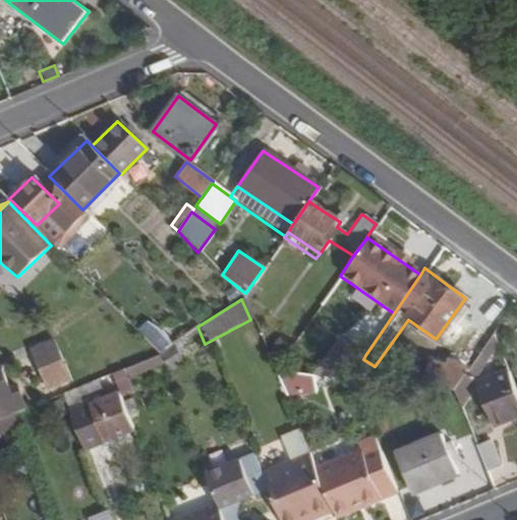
[(159,354),(171,343),(149,319),(136,331),(159,354)]
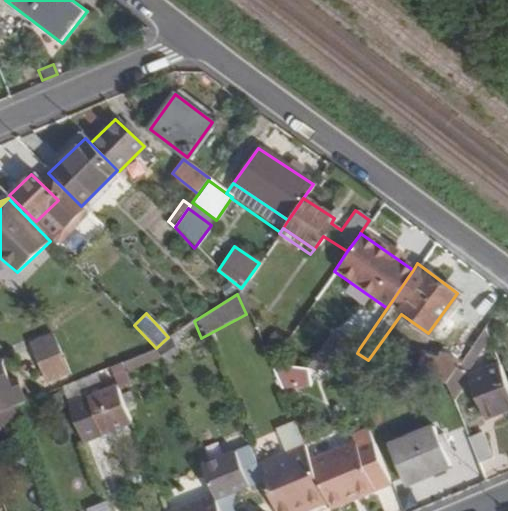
[(482,328),(460,361),(464,369),(464,371),(487,340),(482,328)]
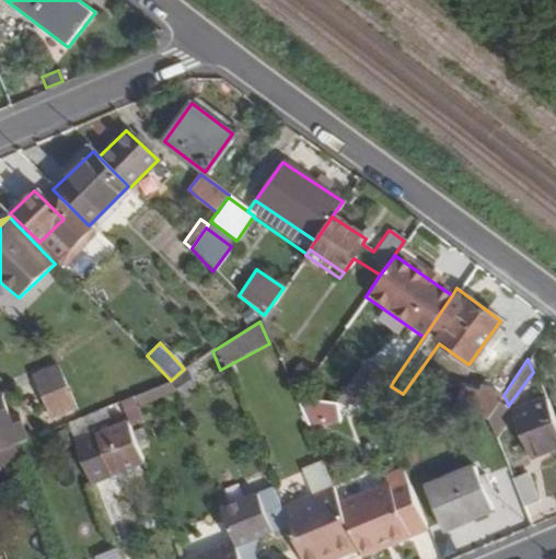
[(171,384),(180,398),(219,371),(212,361),(188,376),(187,373),(171,384)]
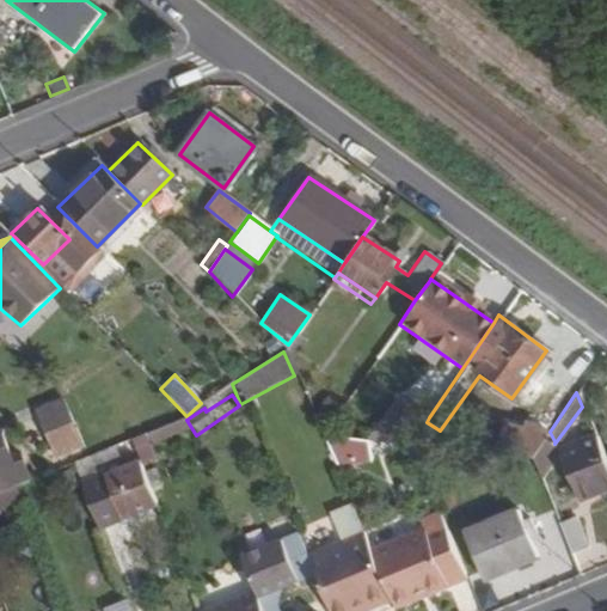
[(397,396),(365,439),(410,445),(427,422),(429,417),(397,396)]
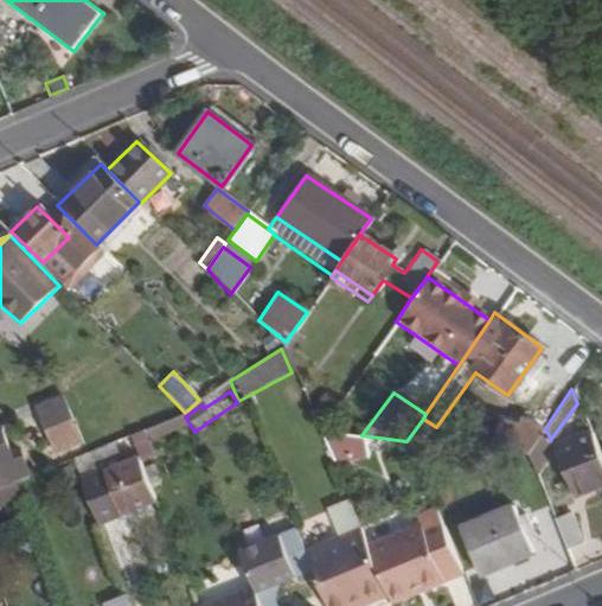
[(76,440),(56,396),(34,404),(53,450),(76,440)]
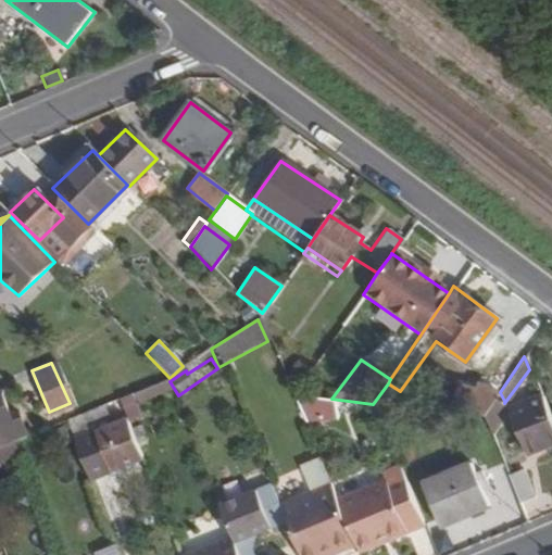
[(124,417),(126,425),(140,418),(136,405),(172,390),(168,379),(116,400),(124,417)]
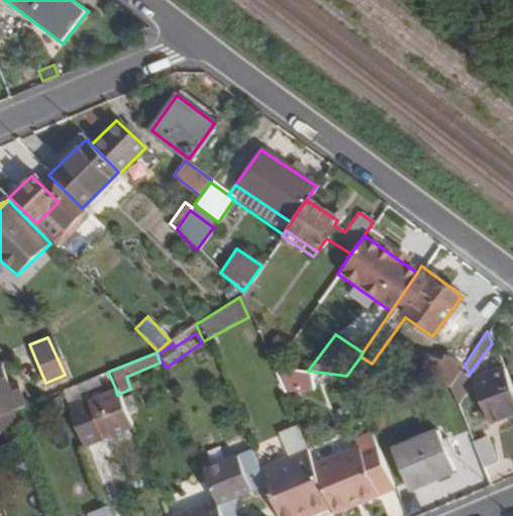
[(423,357),(416,385),(449,389),(463,368),(448,358),(443,357),(441,363),(423,357)]
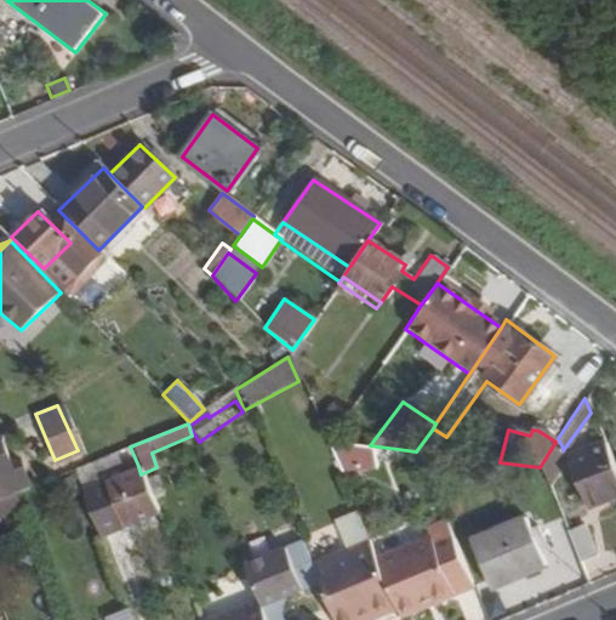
[(555,442),(540,467),(546,484),(559,464),(557,456),(563,448),(558,438),(555,442)]
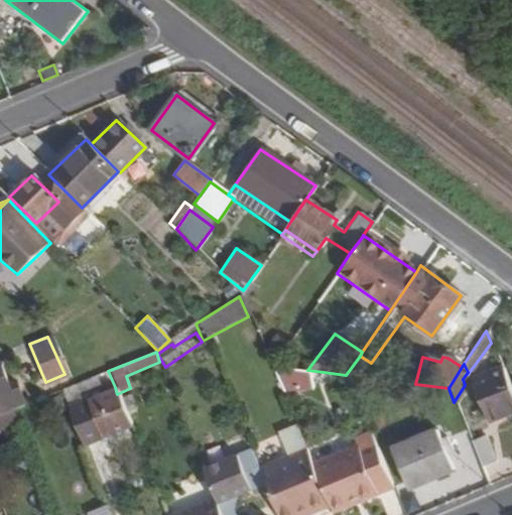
[(488,419),(511,409),(511,396),(500,367),(472,378),(488,419)]
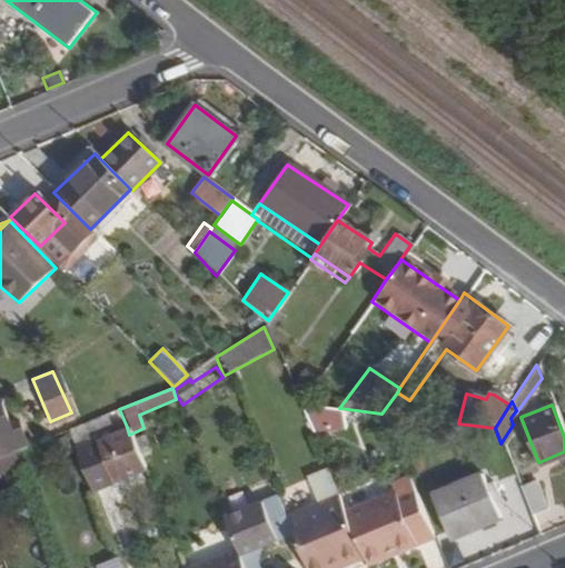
[(0,456),(16,450),(27,446),(18,425),(10,428),(0,406),(0,456)]
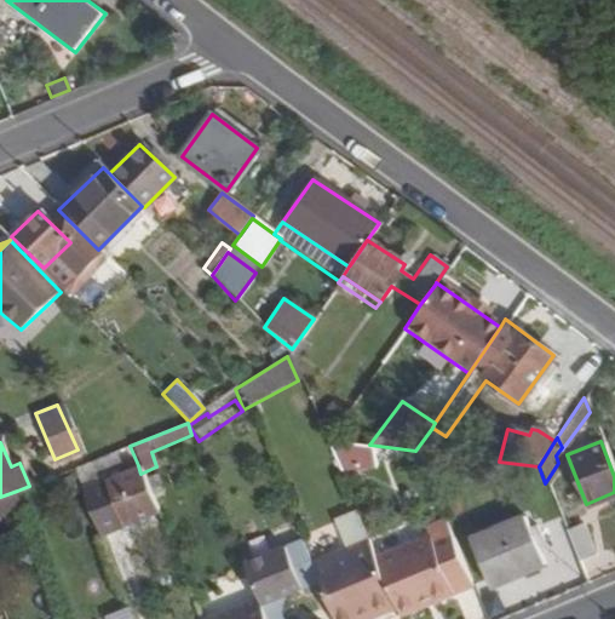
[(70,469),(96,534),(155,510),(141,474),(138,465),(118,473),(109,452),(70,469)]
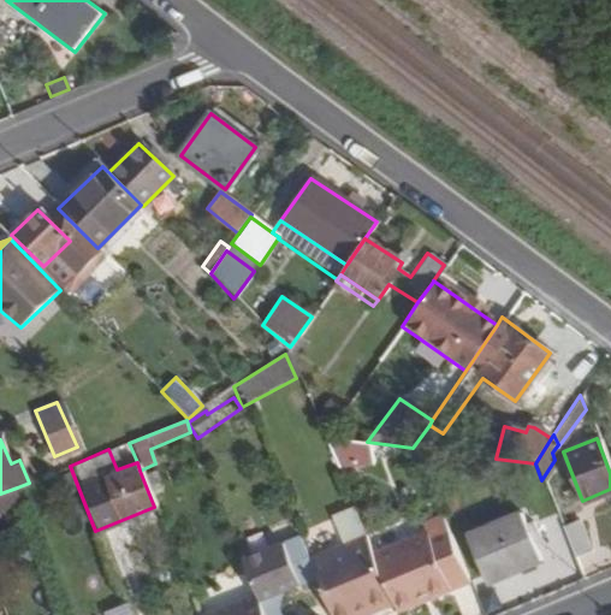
[(365,539),(351,507),(328,516),(342,548),(365,539)]
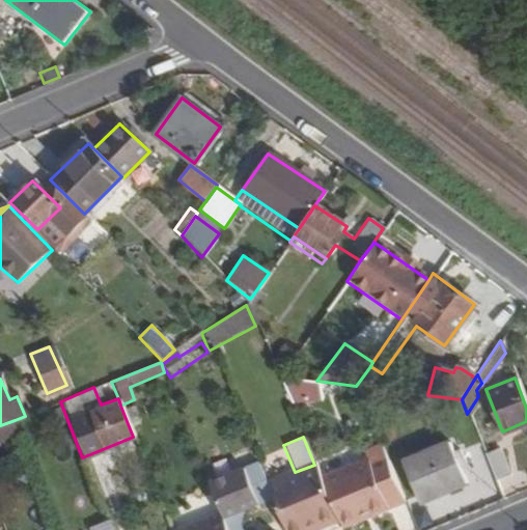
[(418,502),(464,482),(447,442),(400,461),(418,502)]
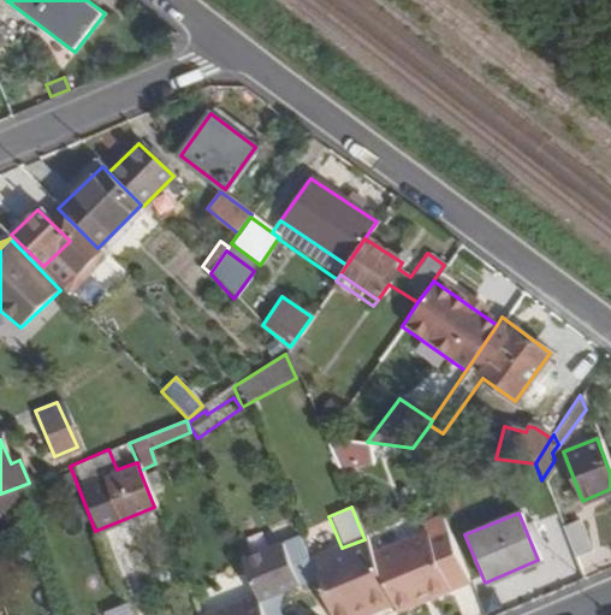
[(468,584),(440,518),(422,525),(426,533),(372,555),(392,604),(396,614),(468,584)]
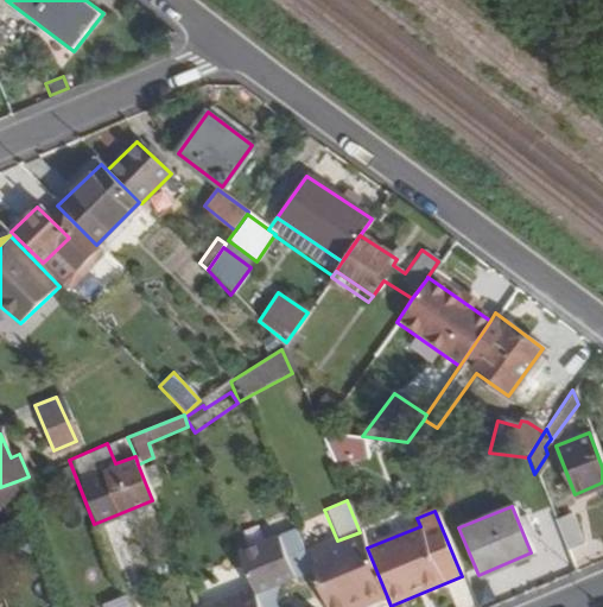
[(552,520),(564,549),(579,543),(569,513),(552,520)]
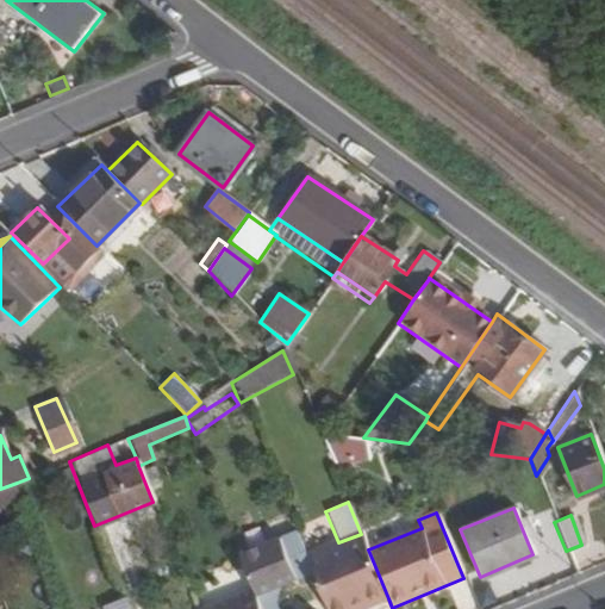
[(311,573),(294,533),(279,540),(278,539),(238,554),(251,588),(255,596),(280,586),(294,580),(294,579),(311,573)]
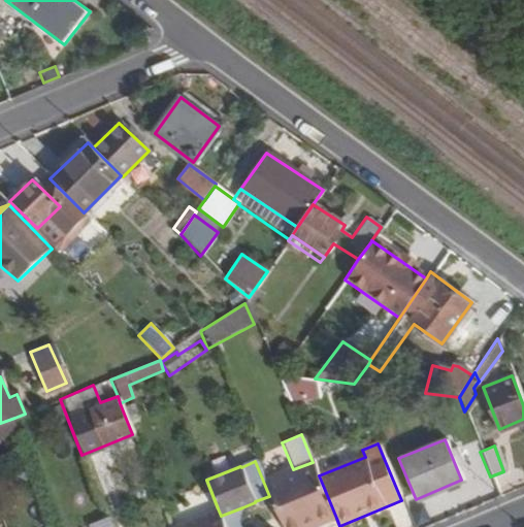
[(319,475),(313,462),(264,482),(269,496),(283,526),(315,526),(336,518),(319,475)]
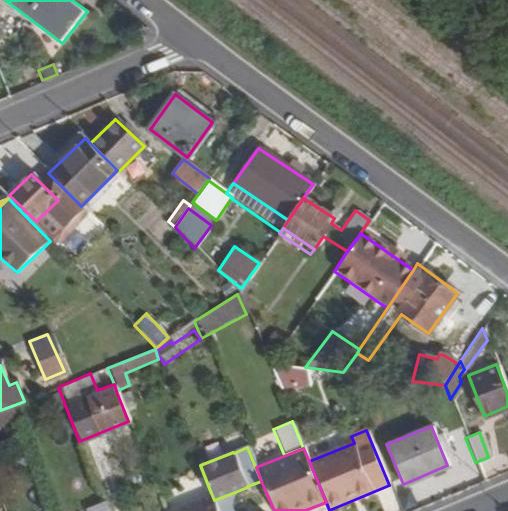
[(214,500),(219,510),(232,510),(230,506),(235,492),(214,500)]
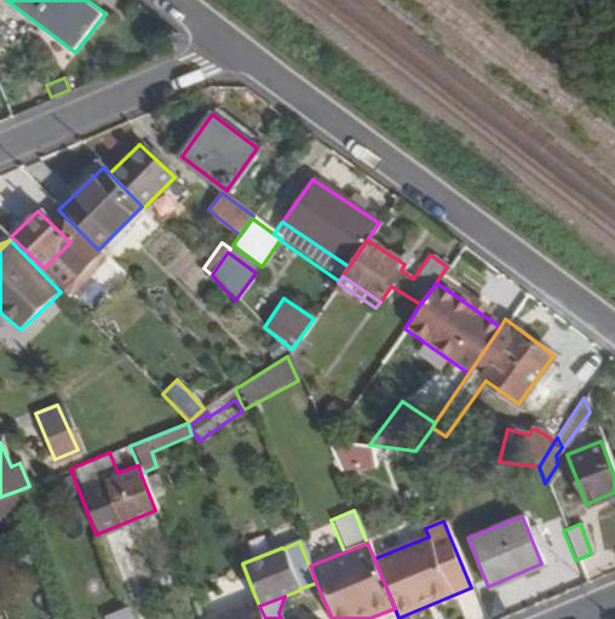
[(265,618),(259,606),(256,597),(202,618),(265,618)]
